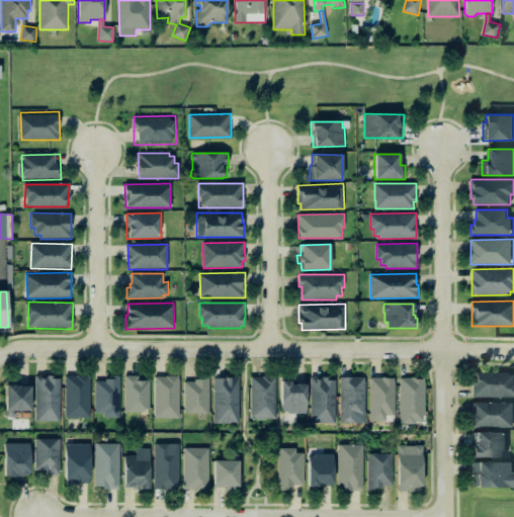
[(513,370),(474,371),(474,397),(513,397),(513,370)]
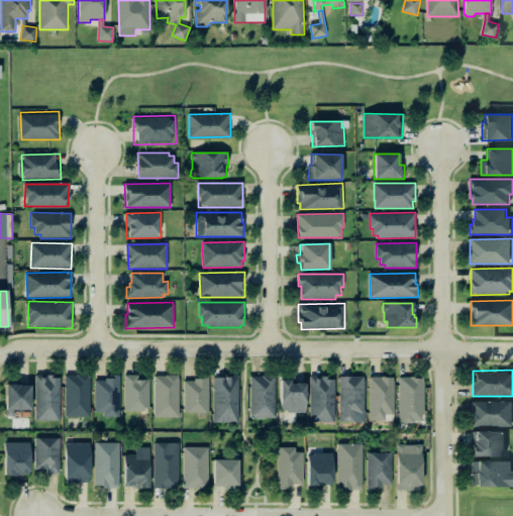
[(38,374),(37,420),(63,420),(64,375),(38,374)]
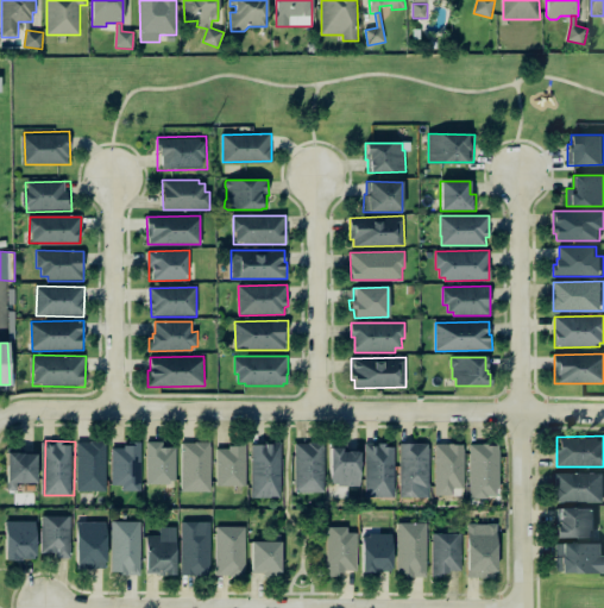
[(79,442),(80,493),(109,491),(109,440),(79,442)]
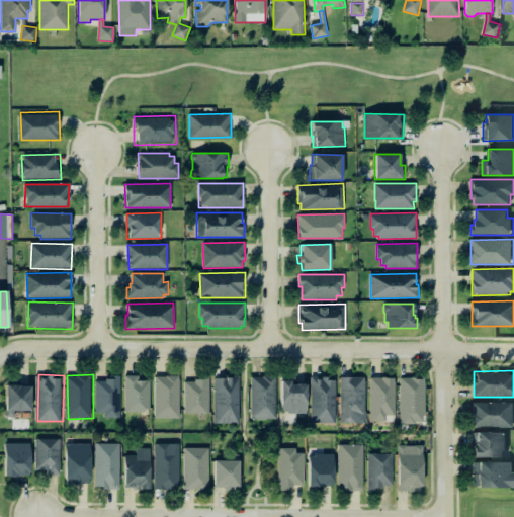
[(127,375),(127,413),(153,413),(153,375),(127,375)]
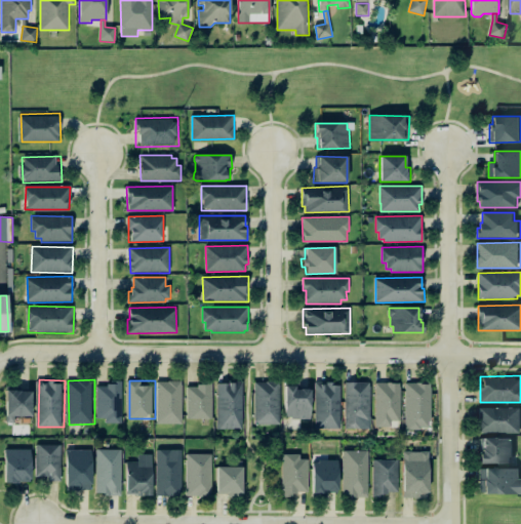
[(98,381),(99,426),(124,425),(124,381),(98,381)]
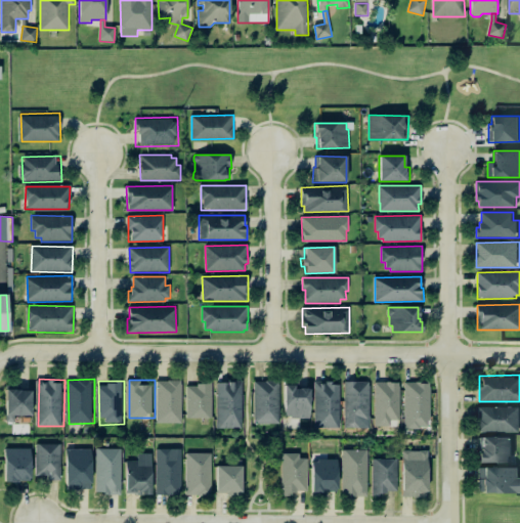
[(159,381),(158,423),(185,423),(186,381),(159,381)]
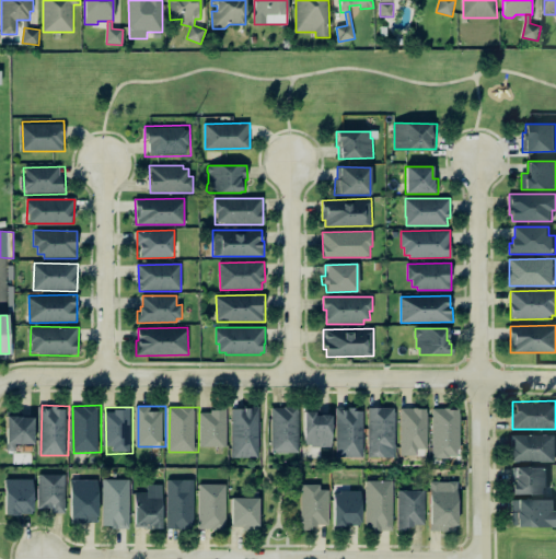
[(203,407),(204,447),(231,447),(230,407),(203,407)]
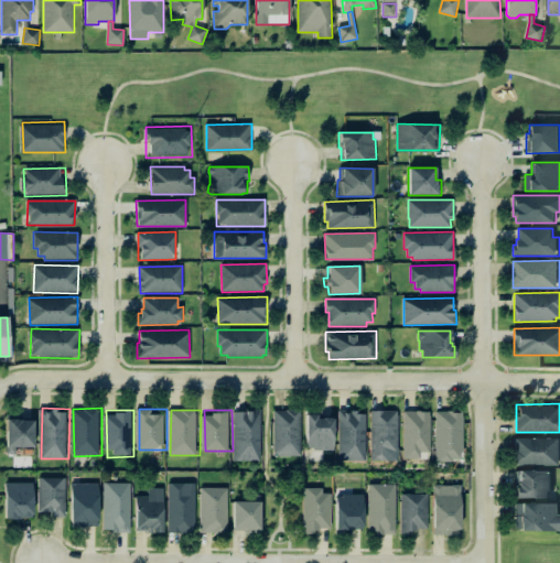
[(237,410),(236,462),(264,462),(264,410),(237,410)]
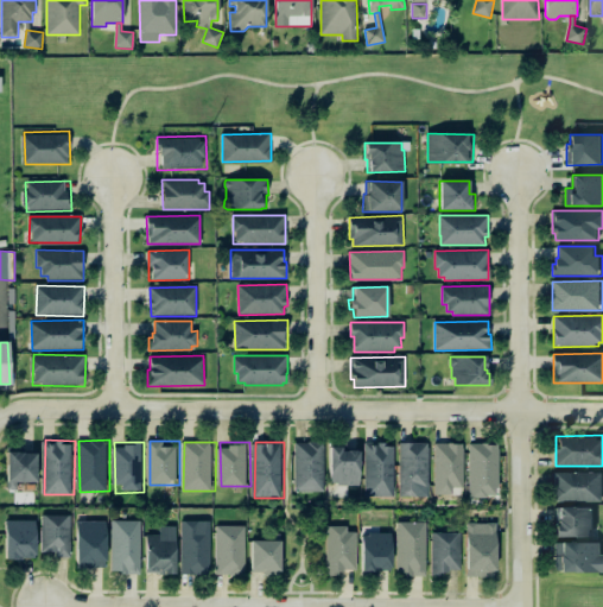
[(298,442),(298,494),(328,494),(328,442),(298,442)]
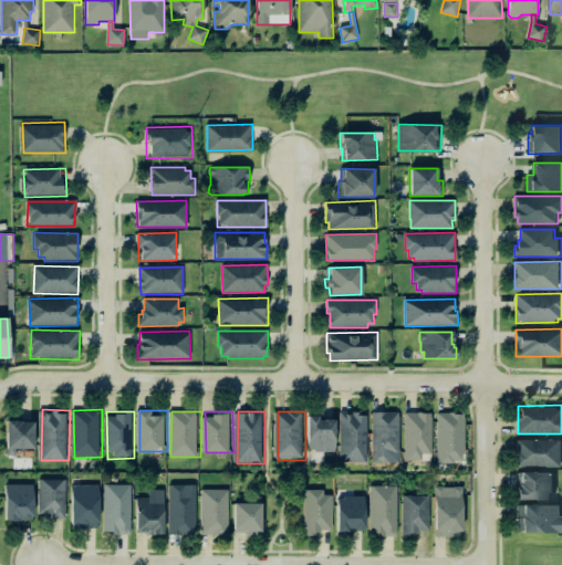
[(342,411),(342,463),(371,462),(371,411),(342,411)]
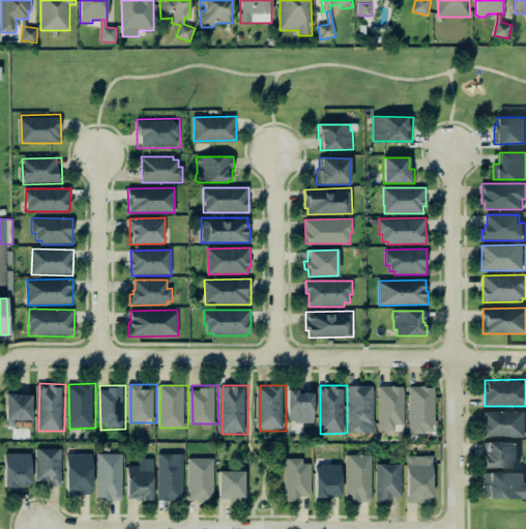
[(350,385),(350,433),(378,433),(378,385),(350,385)]
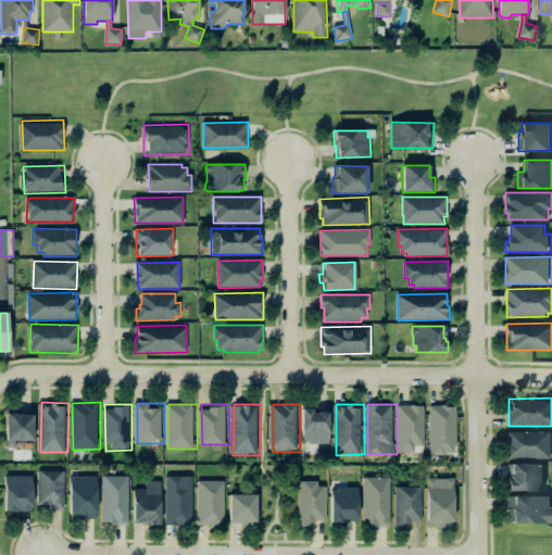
[(401,405),(400,452),(428,452),(429,405),(401,405)]
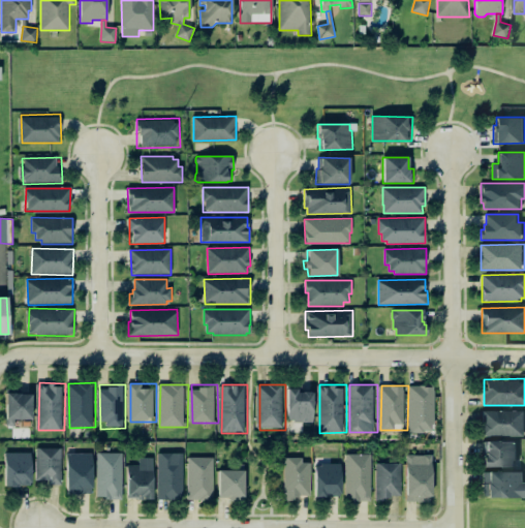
[(410,385),(410,433),(437,433),(437,385),(410,385)]
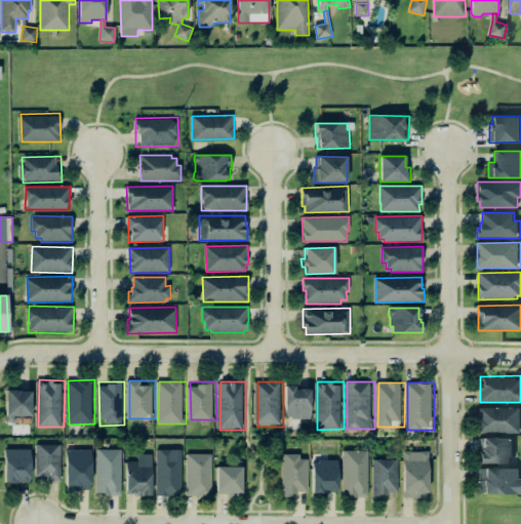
[(287,385),(288,421),(314,420),(313,385),(310,385),(287,385)]
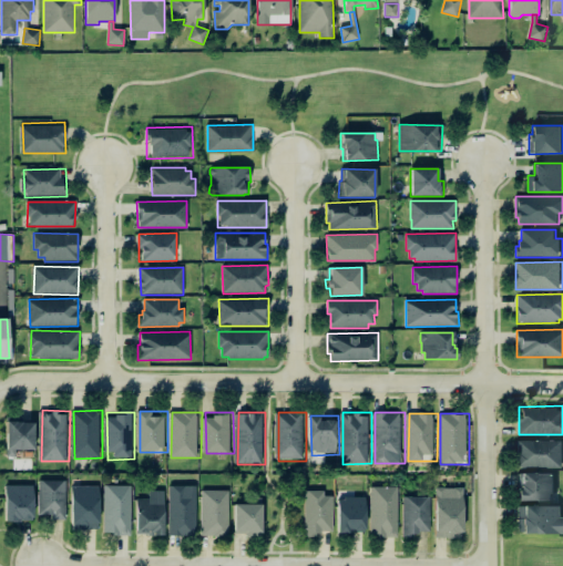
[(9,422),(9,459),(38,459),(37,422),(9,422)]
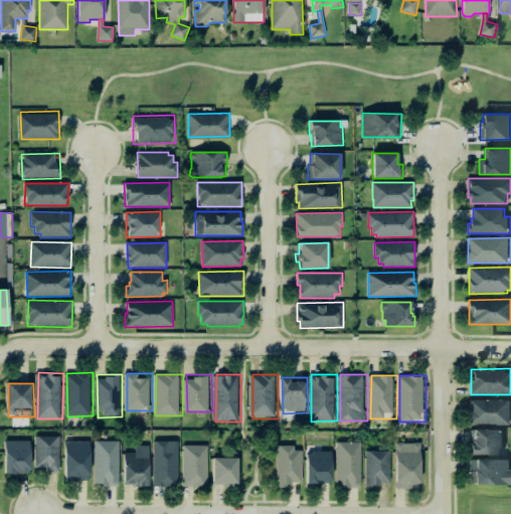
[(471,400),(472,424),(510,423),(510,399),(471,400)]
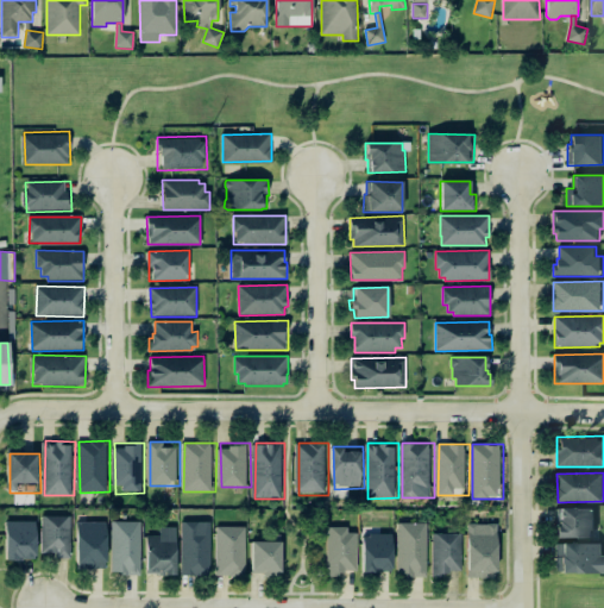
[(555,508),(555,538),(599,537),(599,508),(555,508)]
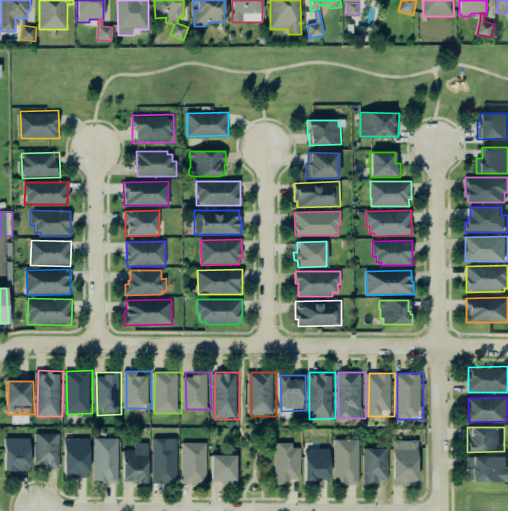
[(37,433),(37,468),(61,468),(61,433),(37,433)]
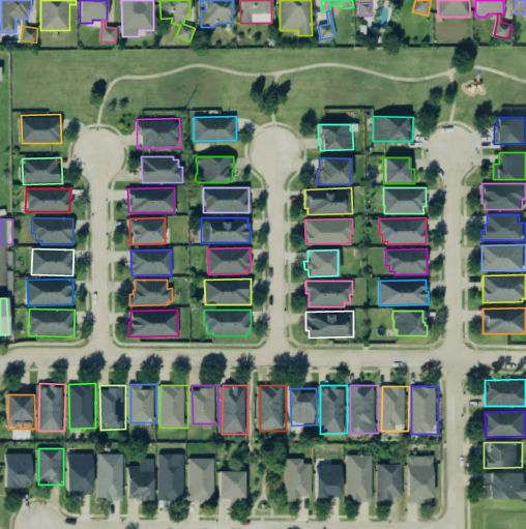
[(6,453),(6,488),(33,488),(33,453),(6,453)]
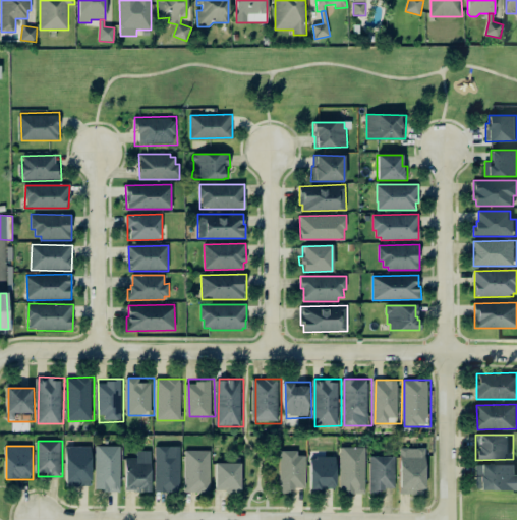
[(401,447),(402,493),(426,493),(425,446),(401,447)]
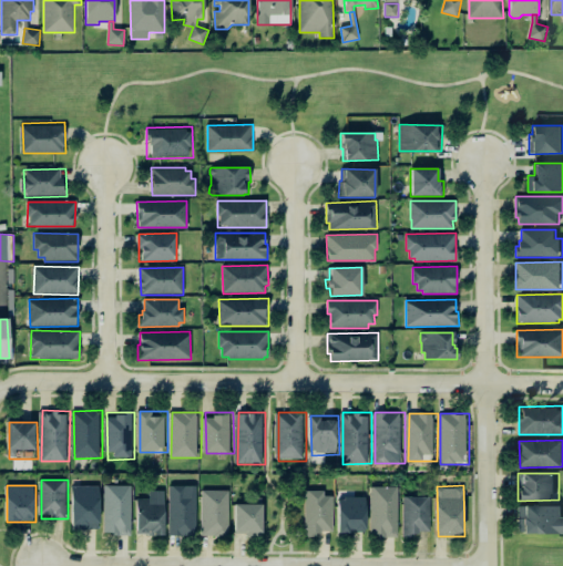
[(73,486),(73,531),(101,531),(101,486),(73,486)]
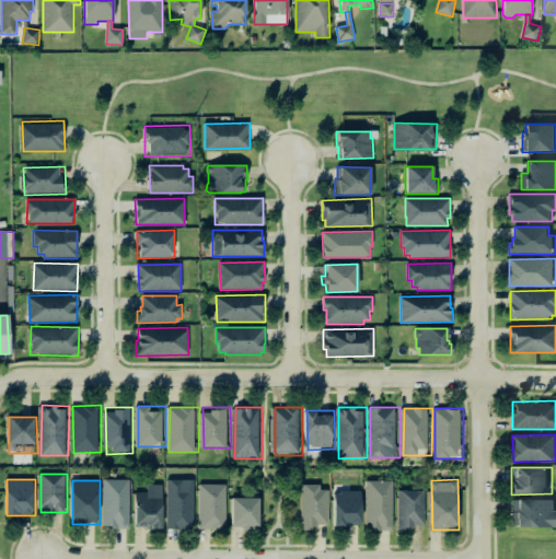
[(105,480),(105,530),(132,530),(132,480),(105,480)]
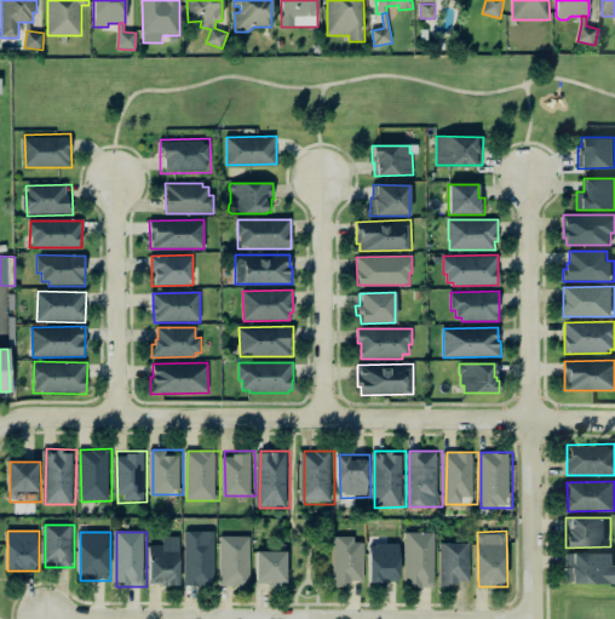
[(188,532),(185,585),(216,586),(217,532),(188,532)]
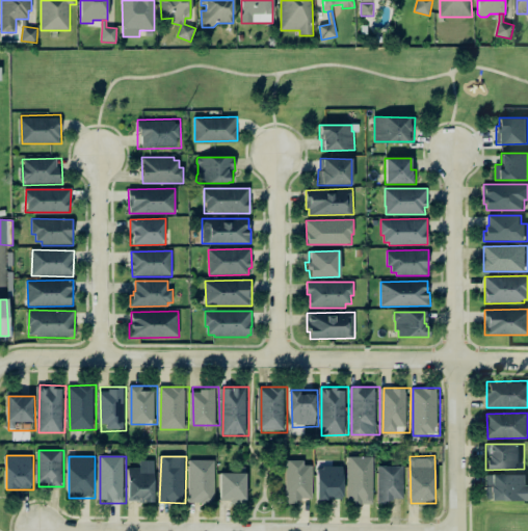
[(348,456),(348,501),(361,501),(361,505),(376,505),(376,456),(348,456)]
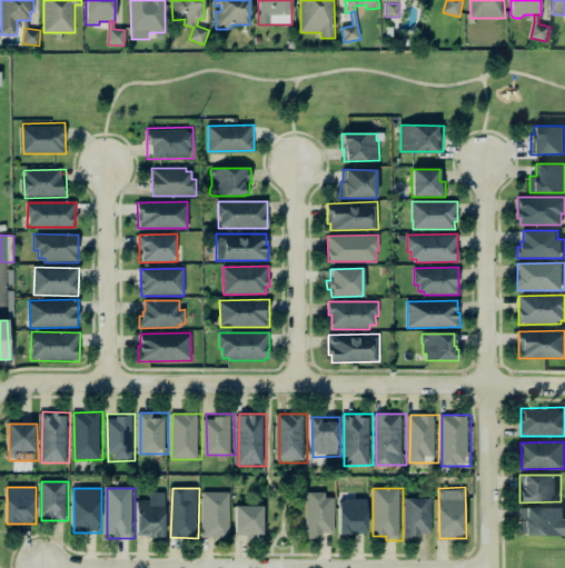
[(206,492),(205,539),(233,539),(233,492),(206,492)]
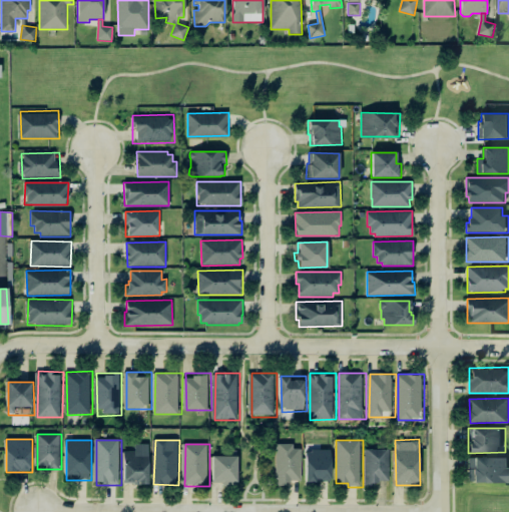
[(277,444),(278,487),(293,487),(293,481),(304,481),(304,450),(294,450),(294,444),(277,444)]
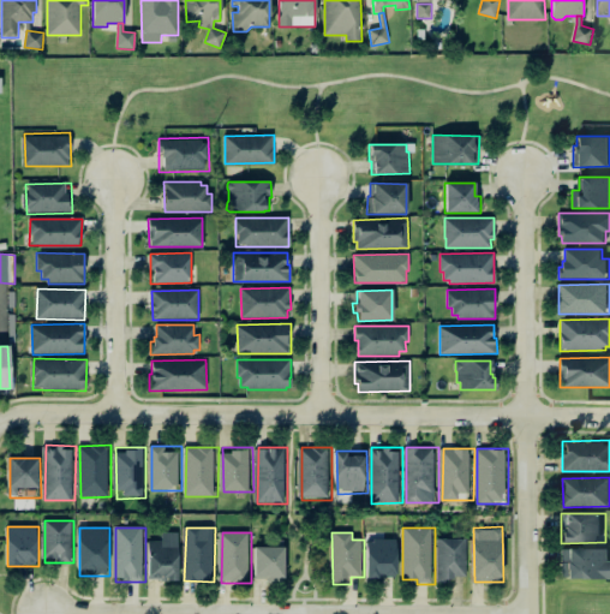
[(440,538),(438,583),(456,583),(456,574),(467,574),(468,540),(440,538)]
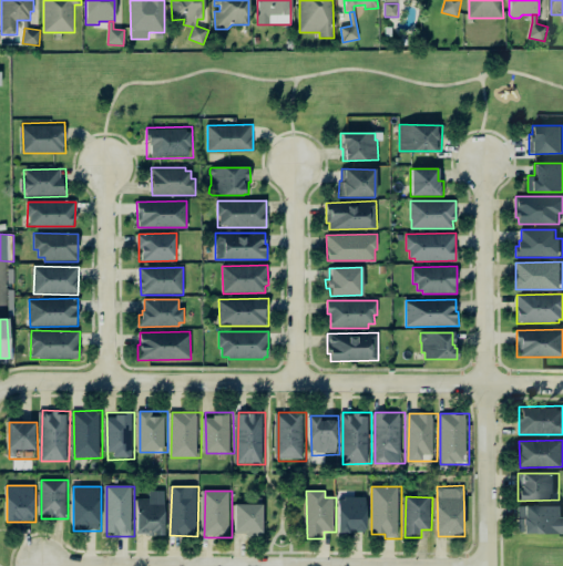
[(340,497),(339,538),(356,538),(356,532),(366,532),(367,497),(340,497)]
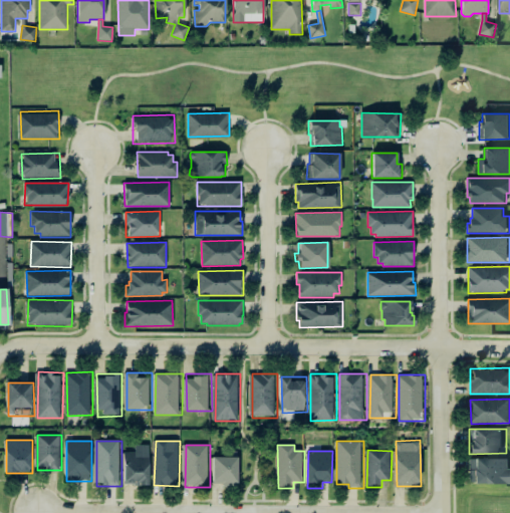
[(125,452),(125,484),(150,485),(151,452),(125,452)]
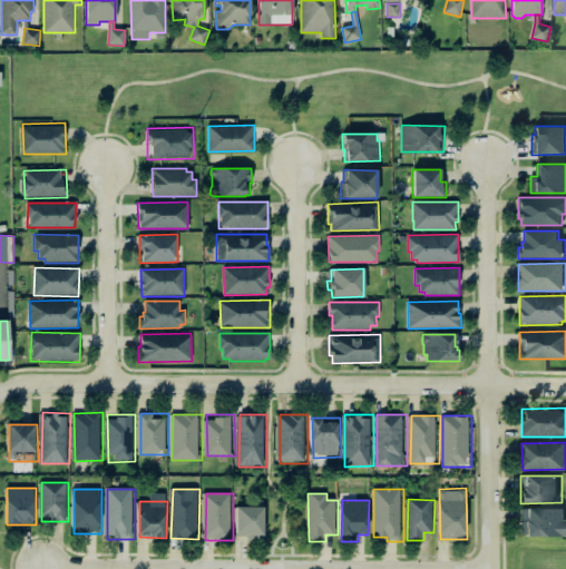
[(237,507),(237,538),(265,537),(265,507),(237,507)]
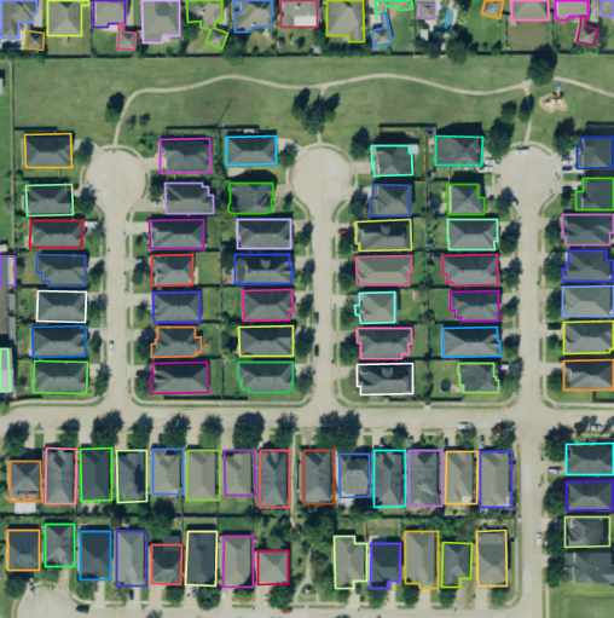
[(613,550),(565,553),(566,585),(613,583),(613,550)]
